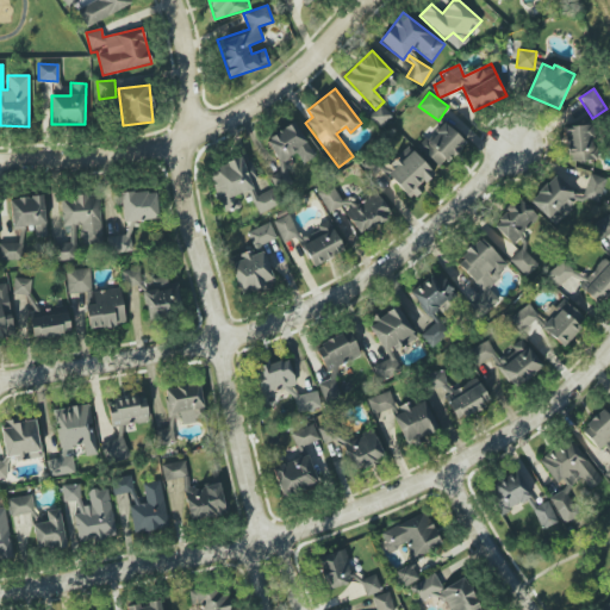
[(380,128),(392,116),(380,105),(369,117),(380,128)]
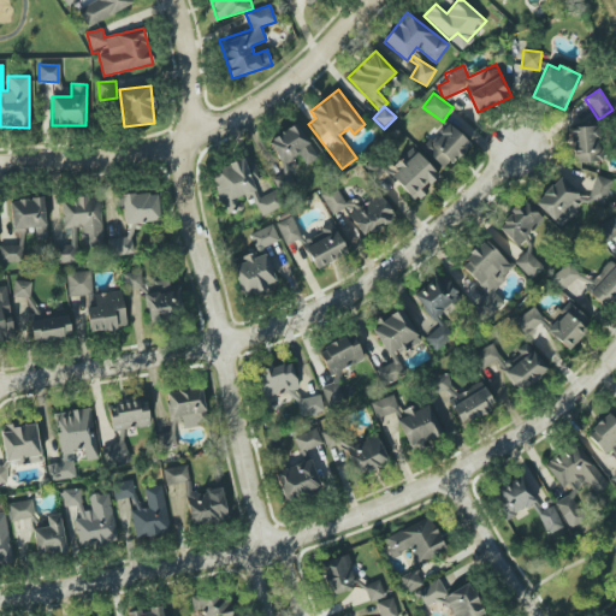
[(318,159),(298,123),(267,140),(282,165),(300,155),(306,166),(318,159)]
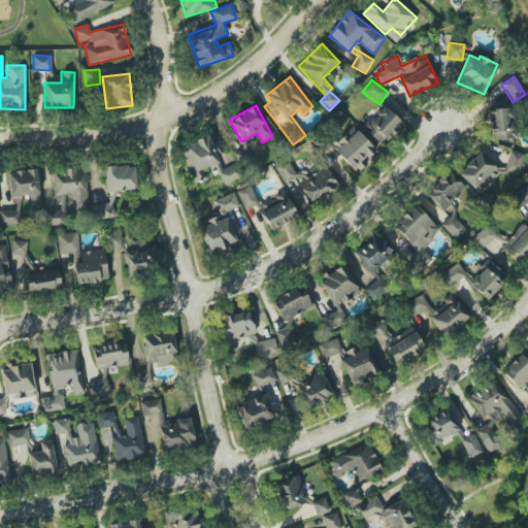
[(363,127),(381,145),(402,125),(385,106),(363,127)]
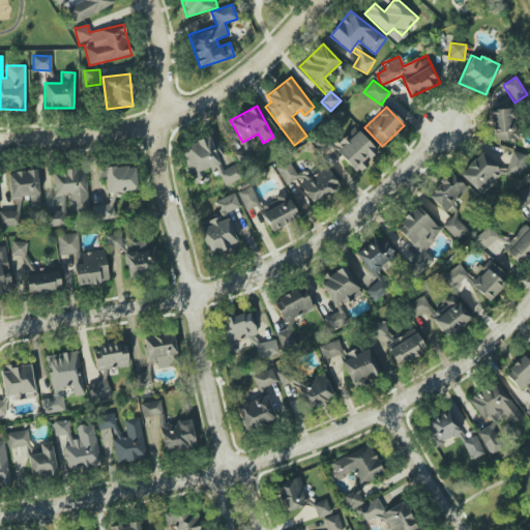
[(492,140),(517,140),(517,109),(491,110),(492,140)]
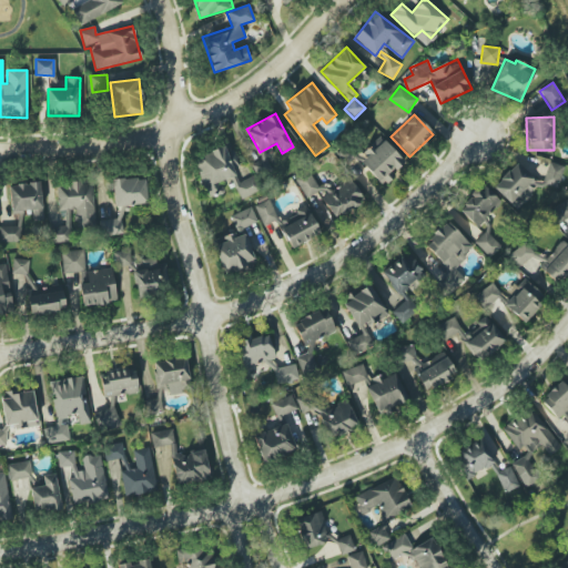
[(406,163),(379,135),(356,158),(383,185),(406,163)]
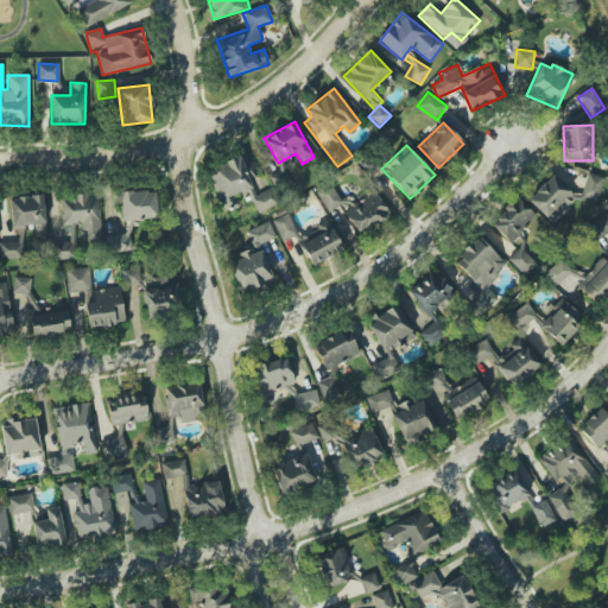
[(257,213),(278,206),(272,189),(258,194),(247,162),(242,163),(240,157),(207,169),(222,213),(239,207),(235,195),(248,190),(257,213)]
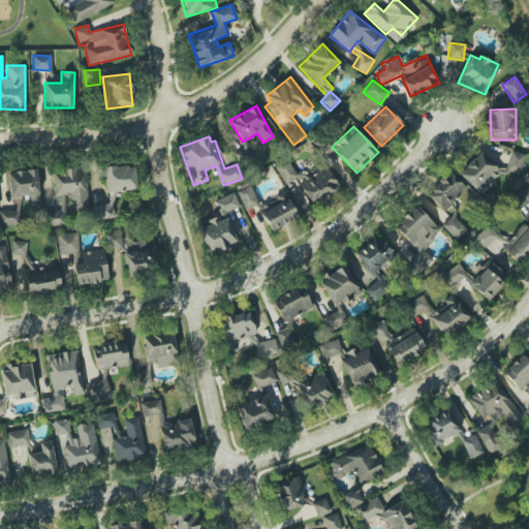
[(459,175),(479,194),(501,170),(480,151),(459,175)]
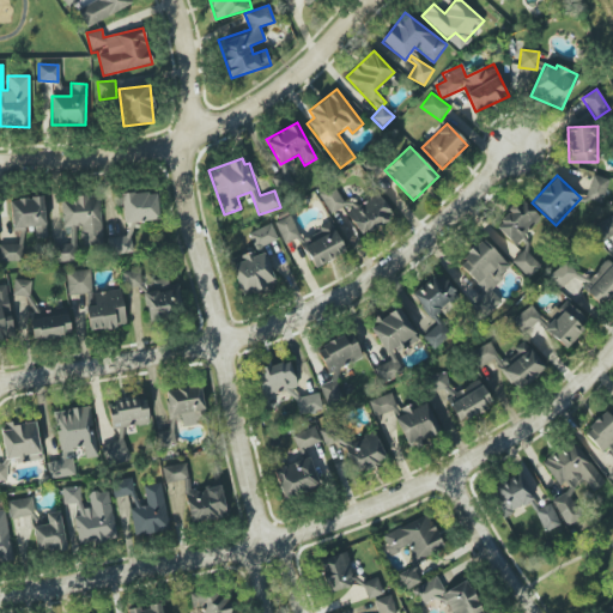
[(602,202),(608,178),(592,175),(586,199),(602,202)]
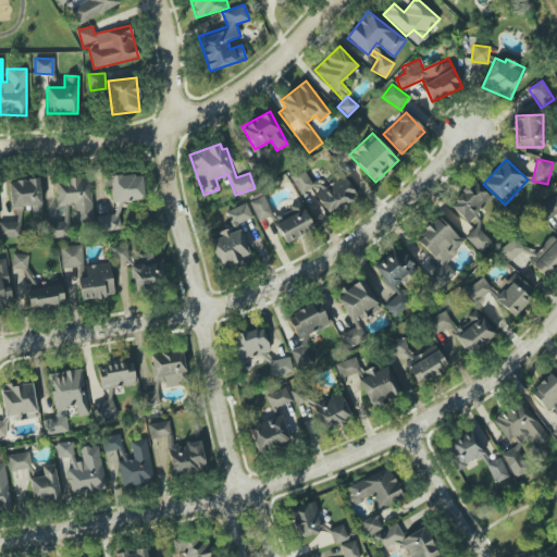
[(300,194),(313,186),(304,169),(289,176),(300,194)]
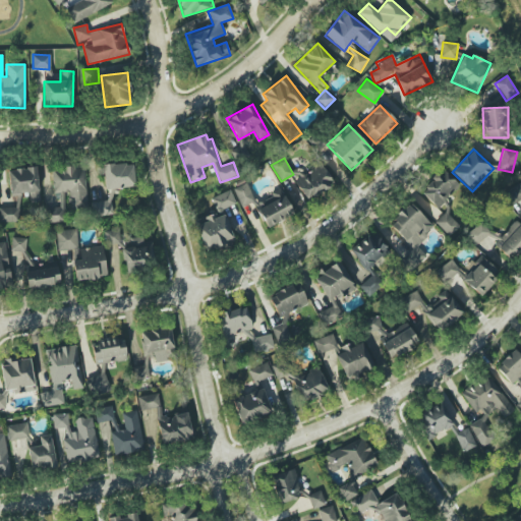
[(308,200),(334,182),(320,162),(293,180),(308,200)]
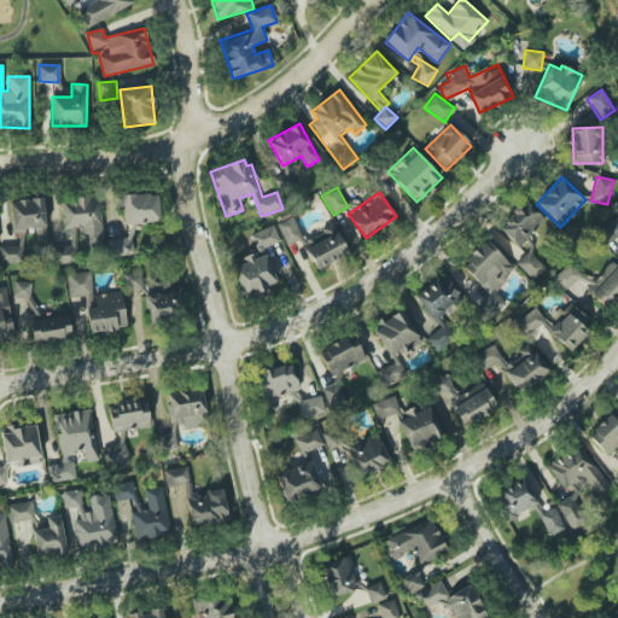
[(123,223),(159,222),(158,193),(122,196),(123,223)]
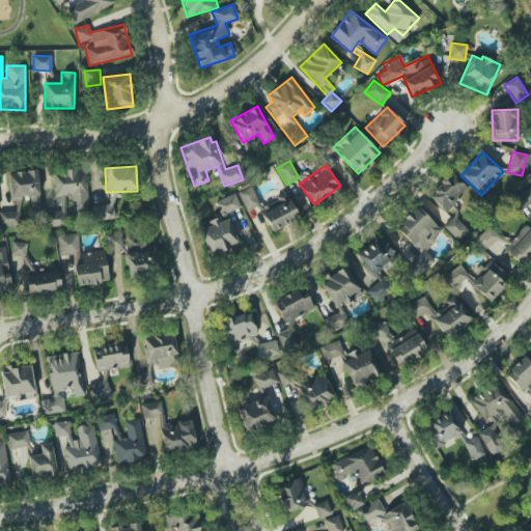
[(87,169),(53,171),(54,197),(61,197),(61,212),(47,213),(48,227),(63,227),(63,215),(88,213),(87,169)]
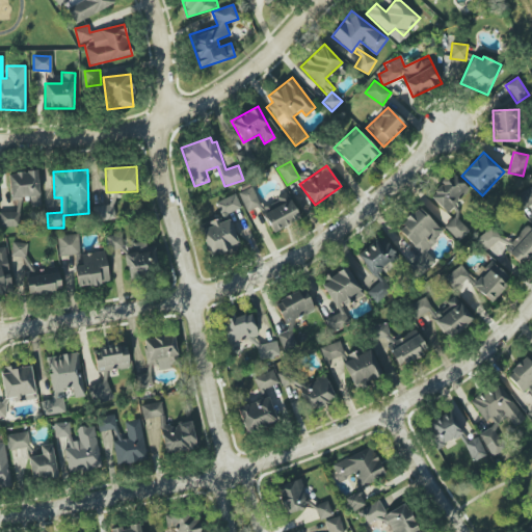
[(40,207),(37,171),(9,173),(10,201),(27,201),(27,207),(40,207)]
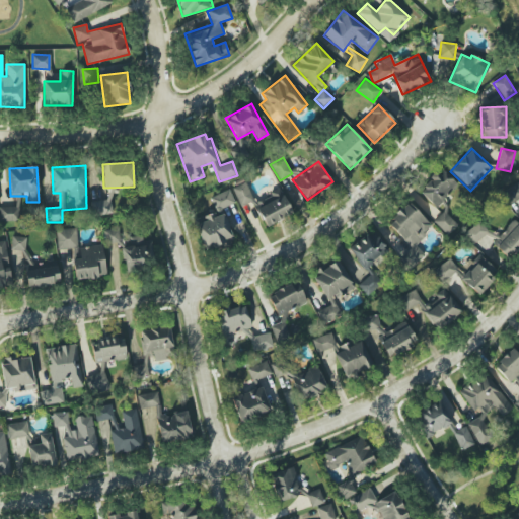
[(457,184),(441,168),(419,191),(435,207),(457,184)]
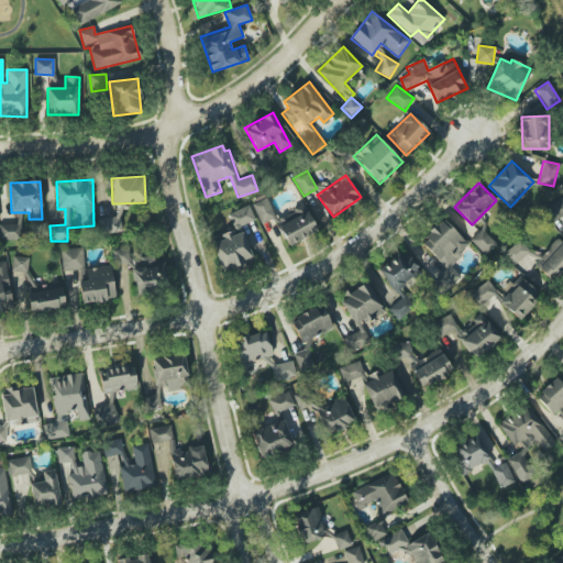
[(260,223),(275,218),(267,198),(253,203),(260,223)]
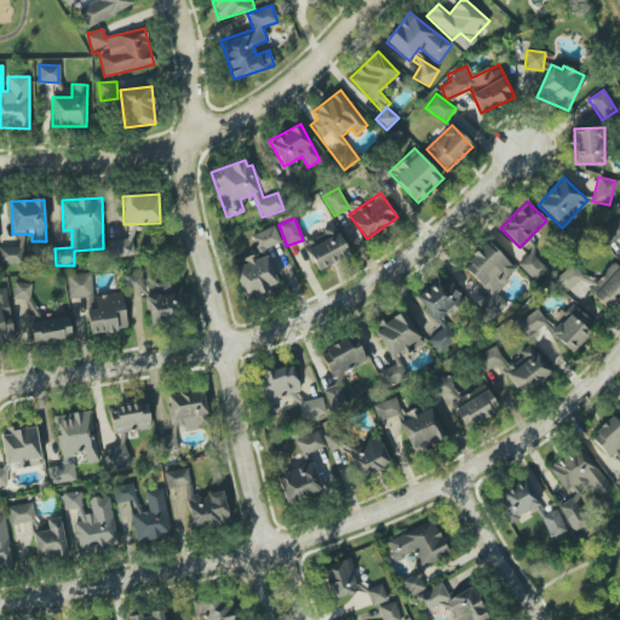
[(607,245),(619,237),(619,218),(600,229),(607,245)]
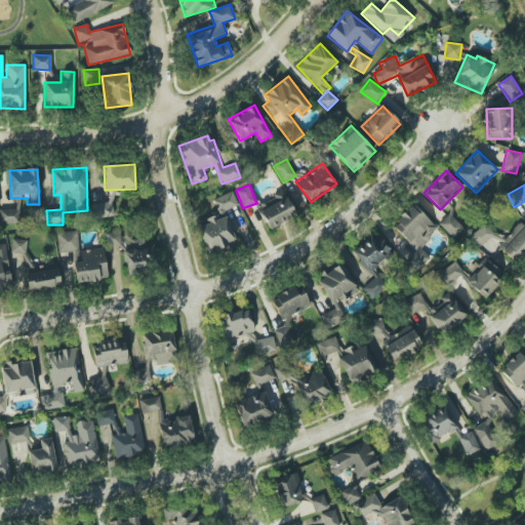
[(218,213),(238,205),(232,192),(212,200),(218,213)]
